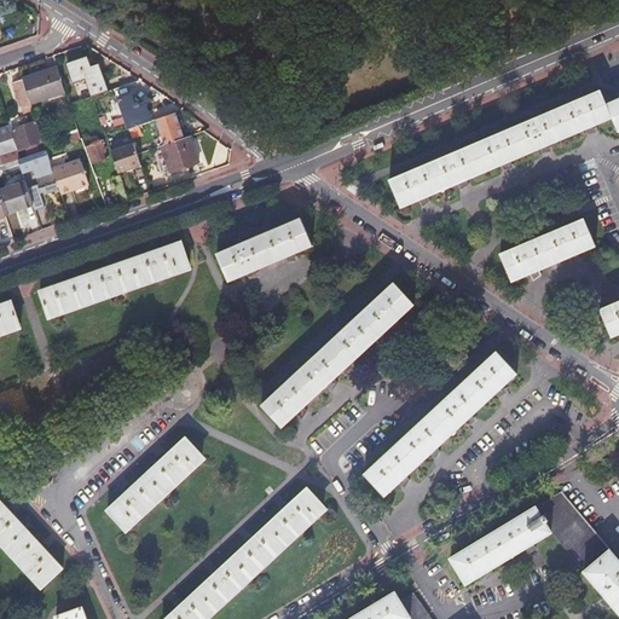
[(93,98),(108,92),(99,65),(91,68),(87,57),(68,64),(74,82),(86,79),(93,98)]
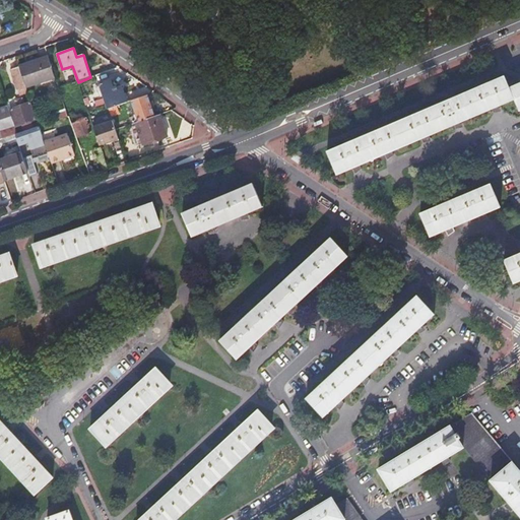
[(25,87),(55,78),(48,57),(18,67),(25,87)]
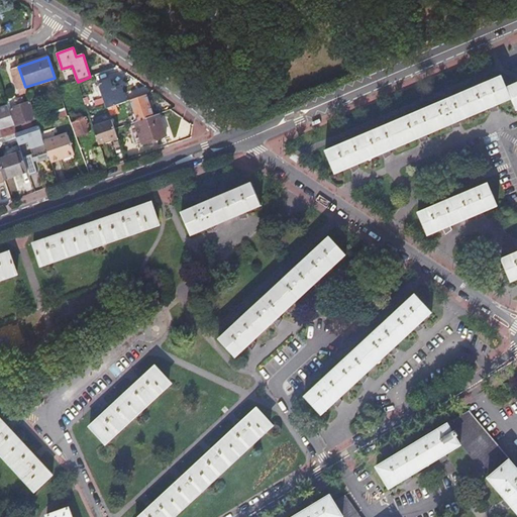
[(25,87),(18,67),(10,69),(17,90),(25,87)]
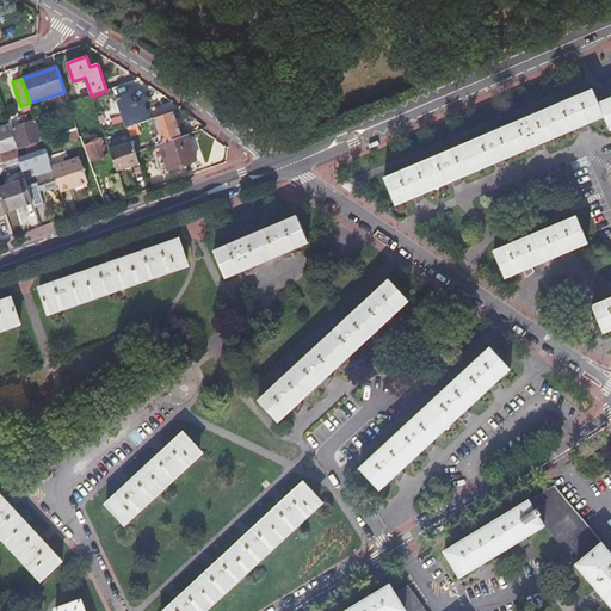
[(610,98),(597,104),(591,91),(383,179),(395,207),(414,199),(415,202),(419,202),(425,201),(423,196),(452,184),(454,186),(458,185),(463,185),(461,180),(494,165),(497,170),(500,167),(505,164),(504,161),(532,149),(535,154),(538,150),(542,148),(541,146),(576,130),(579,135),(584,131),(587,129),(585,127),(604,118),(609,131),(610,130),(610,98)]
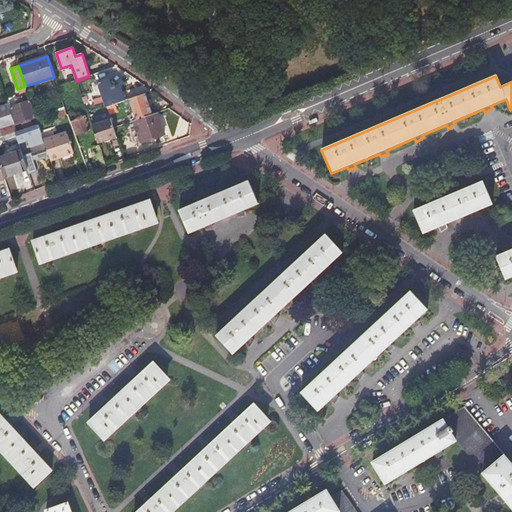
[(107,108),(125,101),(121,88),(116,90),(114,86),(111,87),(108,79),(98,82),(105,103),(107,108)]
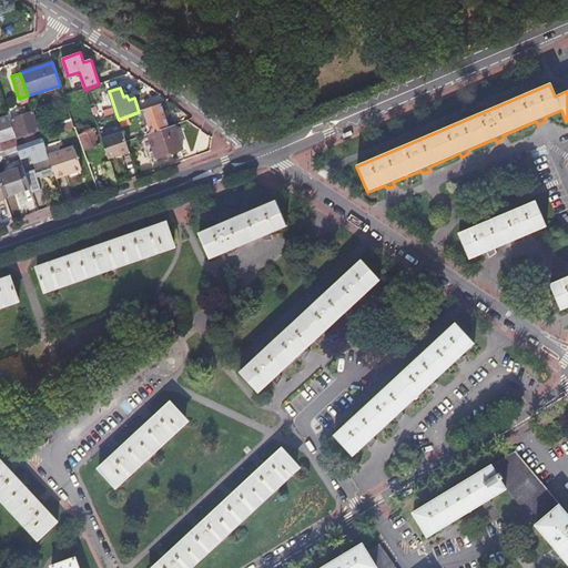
[(88,98),(85,90),(64,97),(67,105),(88,98)]
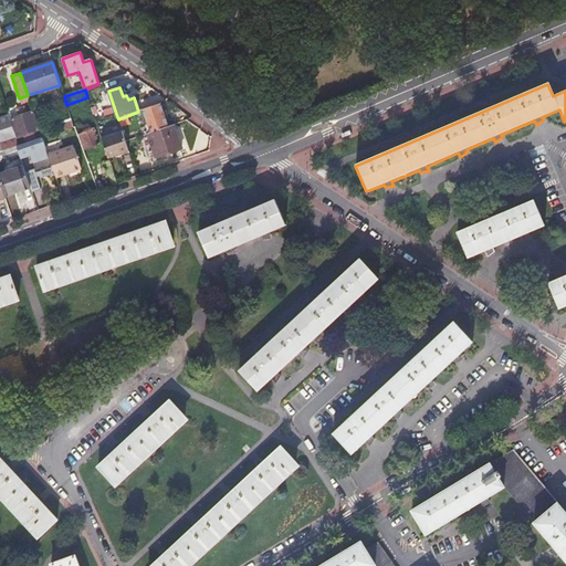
[(167,127),(160,104),(144,111),(150,133),(167,127)]
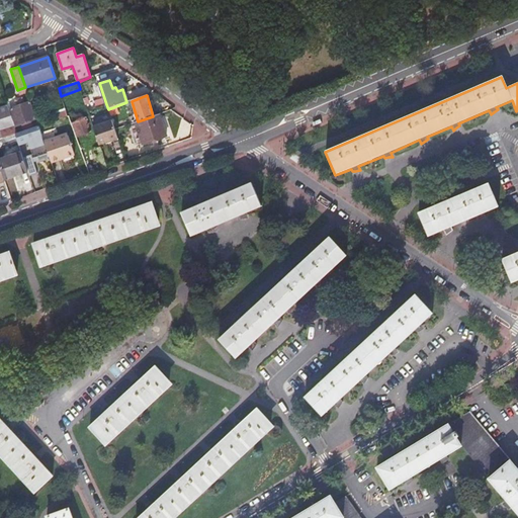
[(22,124),(25,131),(33,128),(31,121),(36,119),(30,102),(24,105),(22,99),(16,101),(18,107),(10,109),(16,126),(22,124)]
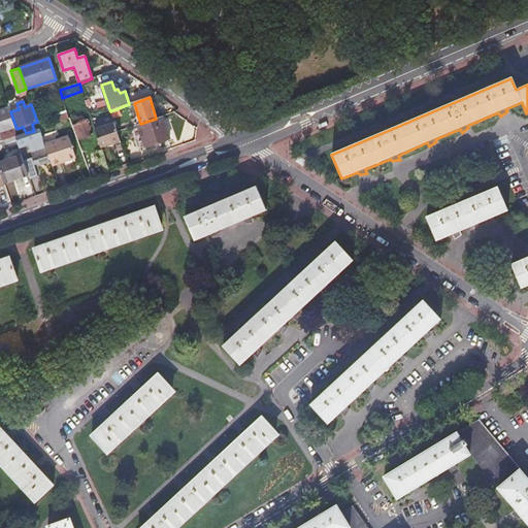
[(57,123),(69,119),(67,111),(55,116),(57,123)]
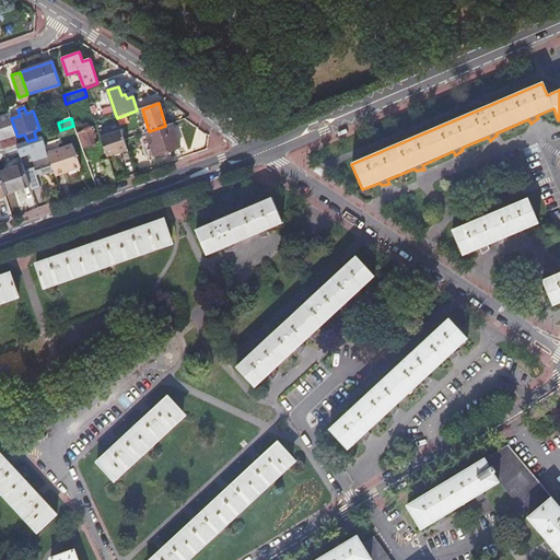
[(0,140),(15,135),(11,123),(0,125),(0,140)]
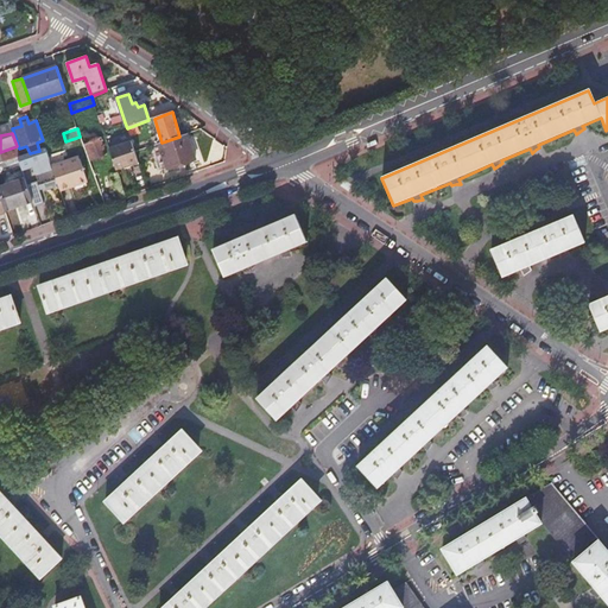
[(196,160),(187,134),(179,137),(162,143),(159,144),(168,170),(196,160)]
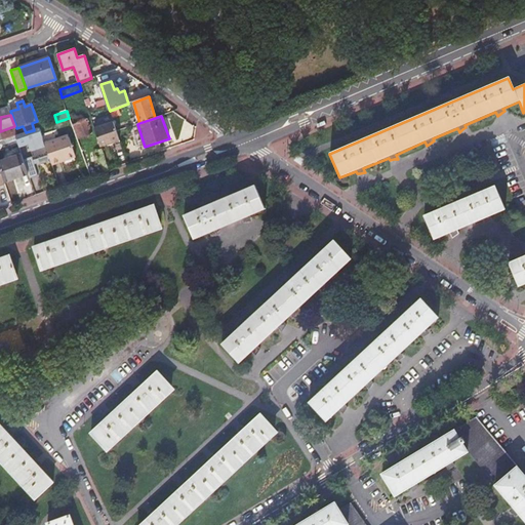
[(86,136),(88,135),(93,133),(88,119),(83,121),(81,117),(79,118),(80,122),(74,124),(79,139),(86,136)]
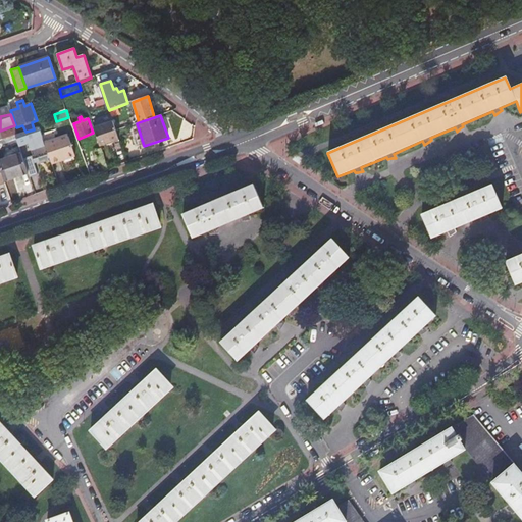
[(116,131),(113,121),(106,123),(101,125),(94,128),(100,147),(106,145),(108,142),(118,139),(118,140),(119,140),(116,131)]
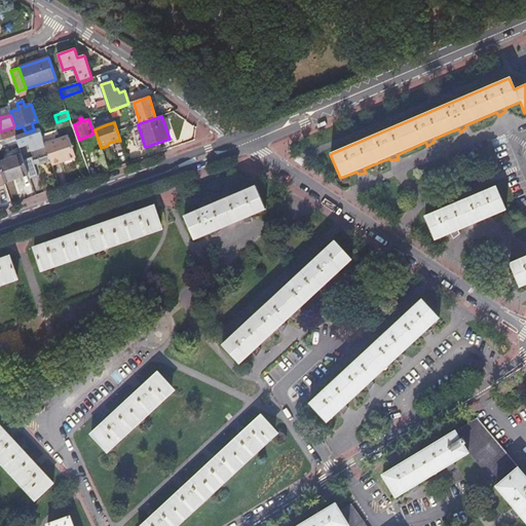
[(17,136),(14,126),(0,132),(0,141),(15,137),(17,136)]
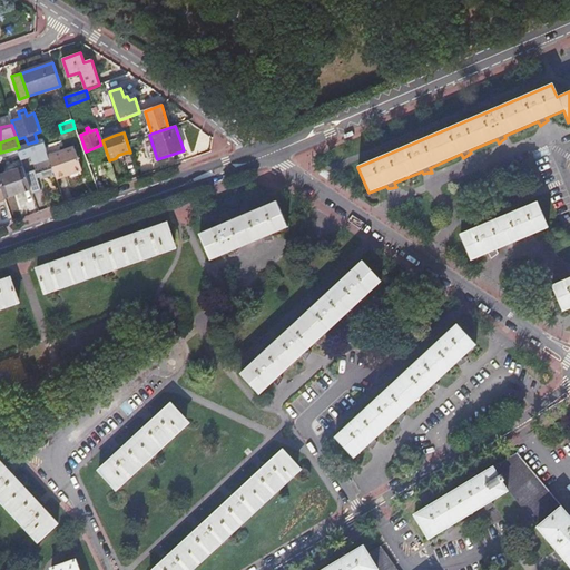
[(28,144),(19,147),(17,148),(20,157),(21,160),(33,156),(36,164),(49,159),(48,156),(42,139),(37,141),(28,144)]
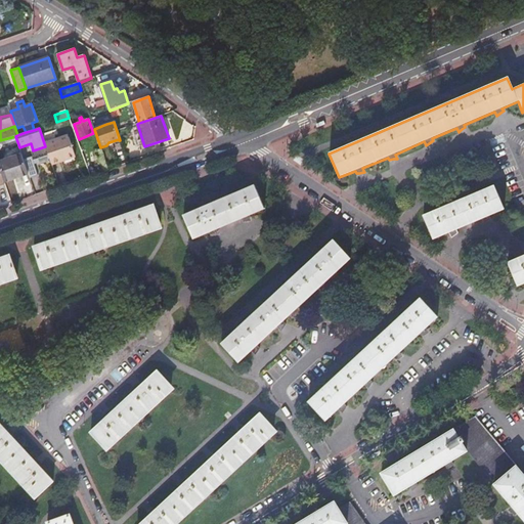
[(60,138),(44,143),(45,146),(51,165),(60,162),(61,162),(60,160),(66,158),(67,160),(76,157),(69,137),(63,139),(60,138)]
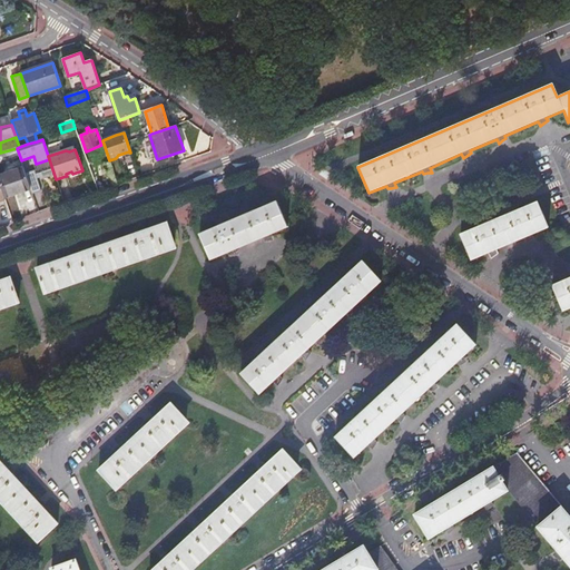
[(0,183),(5,198),(15,195),(13,193),(29,187),(30,189),(31,189),(30,186),(27,176),(23,168),(13,172),(0,175),(0,183)]
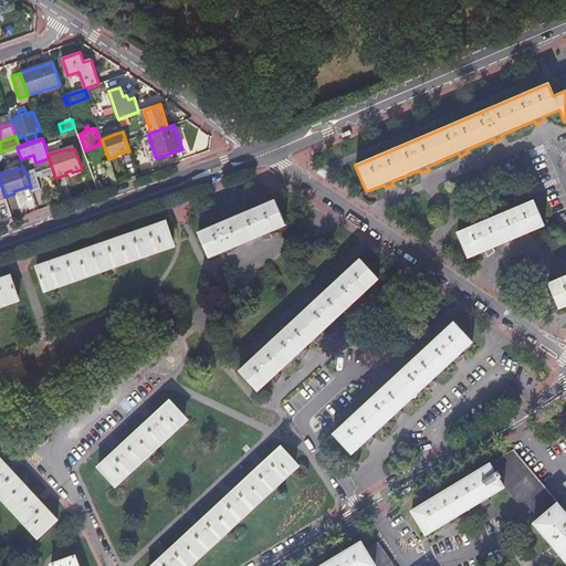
[(116,184),(111,168),(103,170),(108,187),(116,184)]
